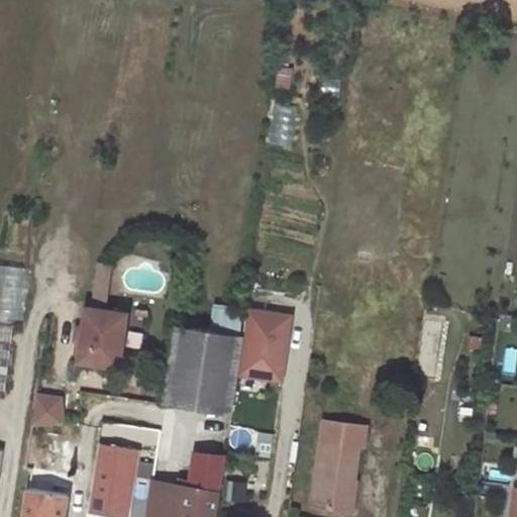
[(110,299),(115,263),(98,261),(94,297),(110,299)]
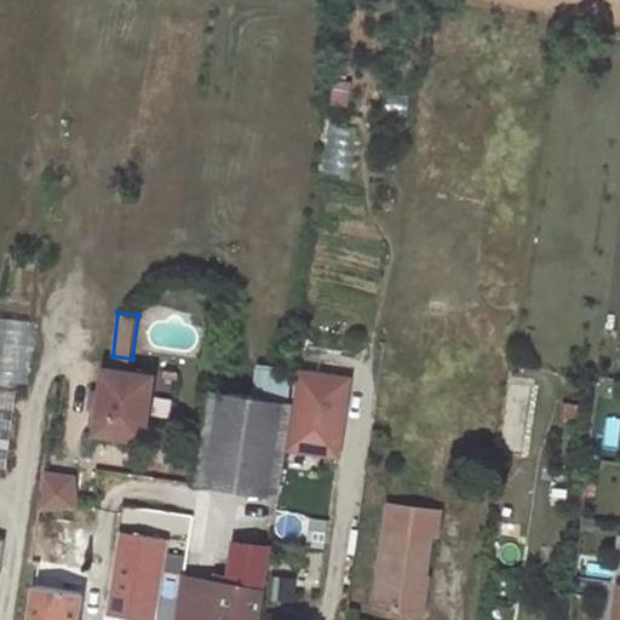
[(154,372),(105,366),(102,390),(99,405),(97,430),(145,436),(154,372)]
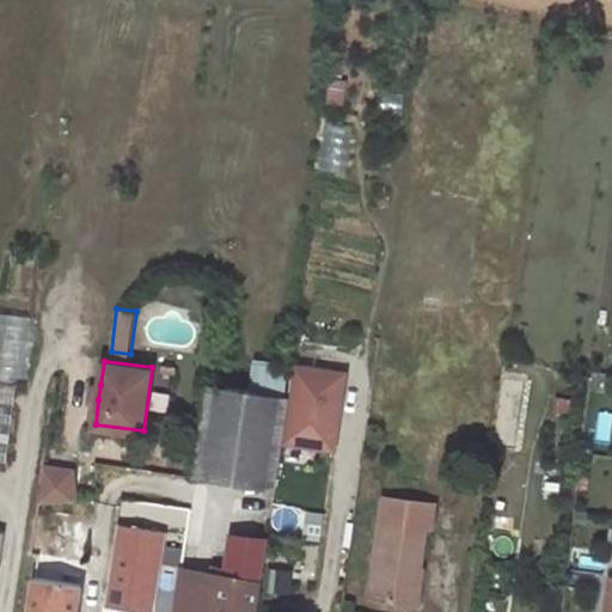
[(292,366),(287,399),(281,442),(332,450),(343,374),(292,366)]
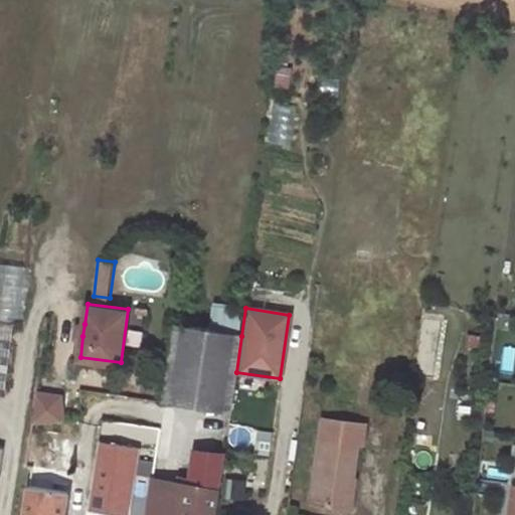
[(218,310),(215,332),(235,335),(238,313),(218,310)]
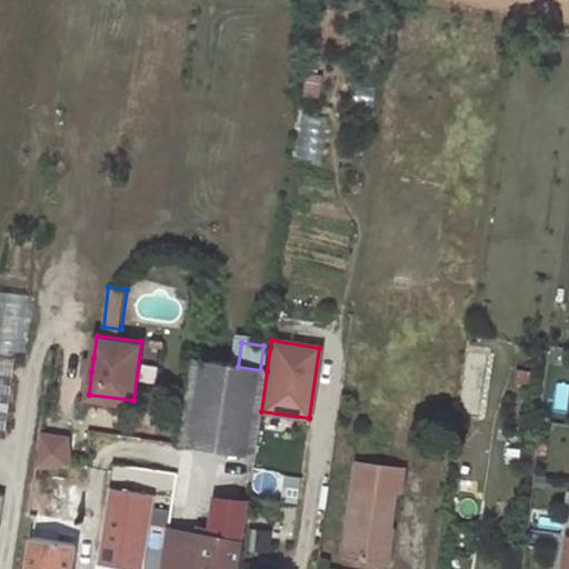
[(0,356),(0,428),(6,429),(16,358),(0,356)]
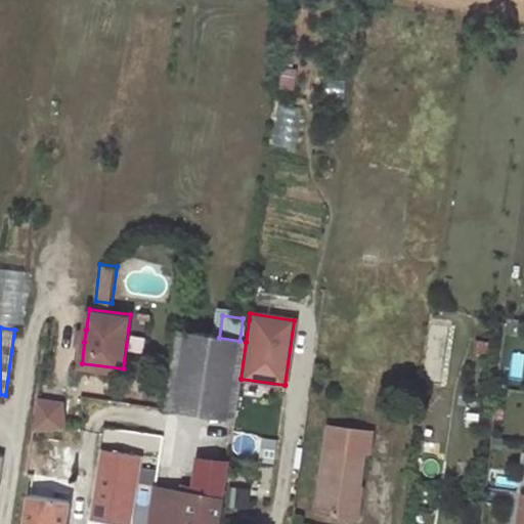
[(84,342),(86,330),(79,330),(78,341),(84,342)]
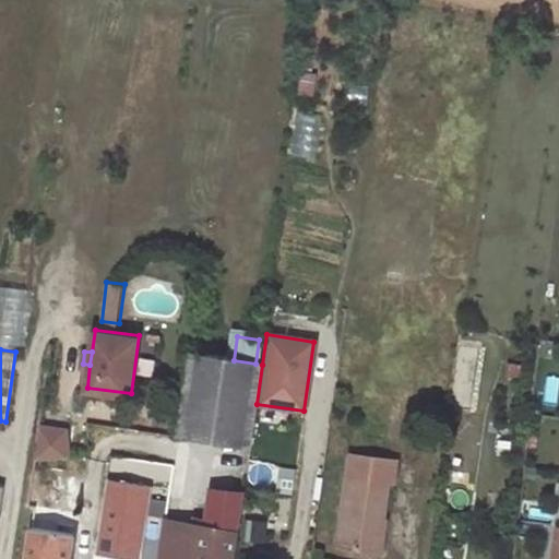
[(257,404),(262,365),(256,364),(234,360),(192,354),(180,433),(250,444),(257,404)]
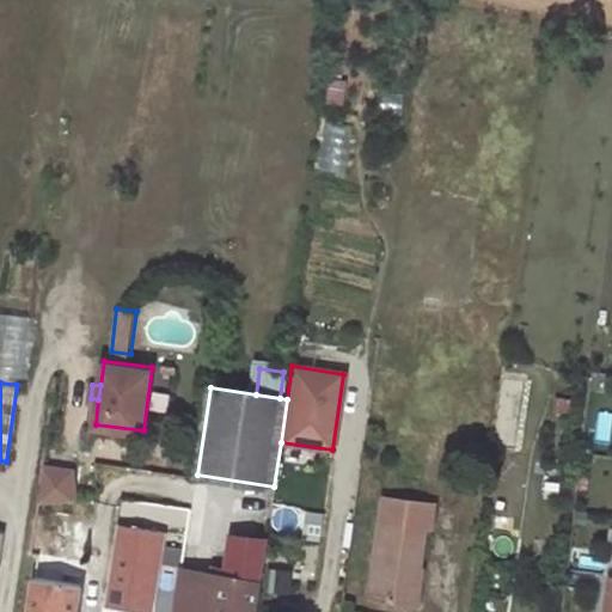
[(69,473),(42,467),(36,503),(74,502),(69,473)]
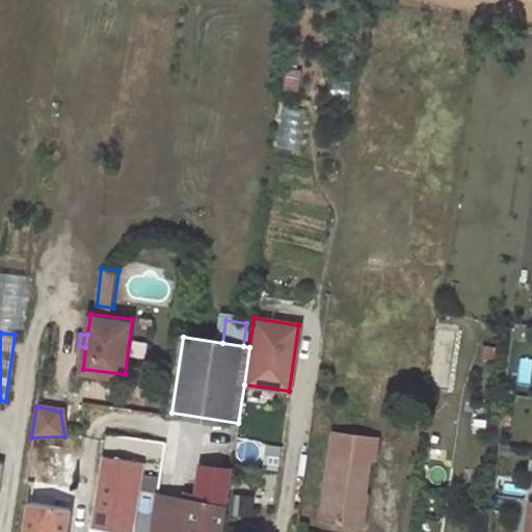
[(378,440),(333,432),(319,521),(358,527),(370,457),(375,458),(378,440)]
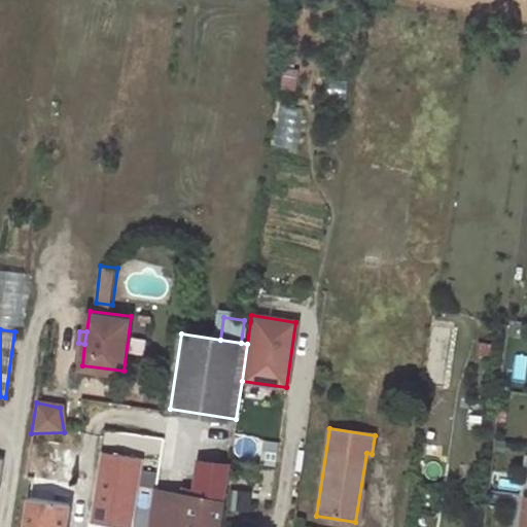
[(131,526),(142,462),(101,455),(90,524),(110,526),(131,526)]
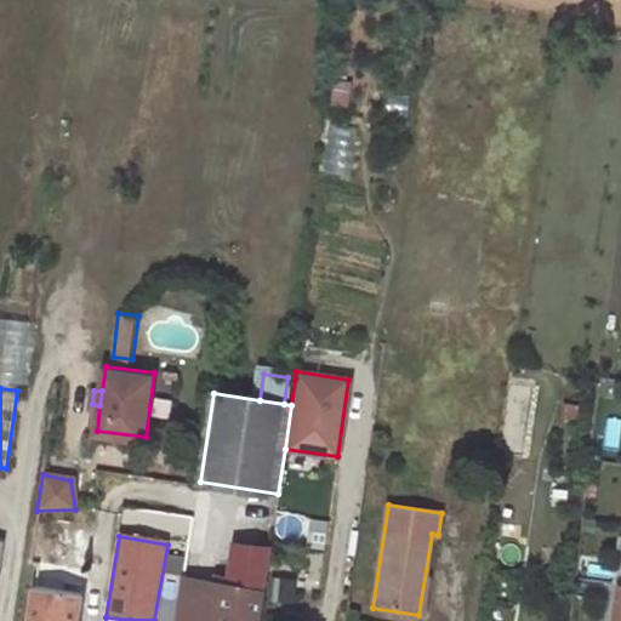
[(263,593),(271,548),(234,543),(227,586),(263,593)]
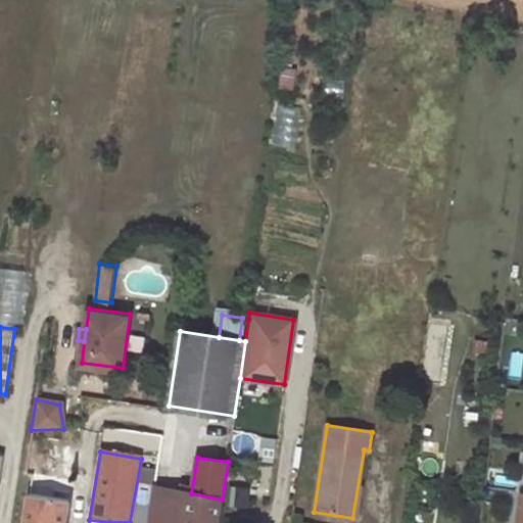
[(218,522),(220,515),(222,500),(191,493),(156,489),(151,522),(218,522)]
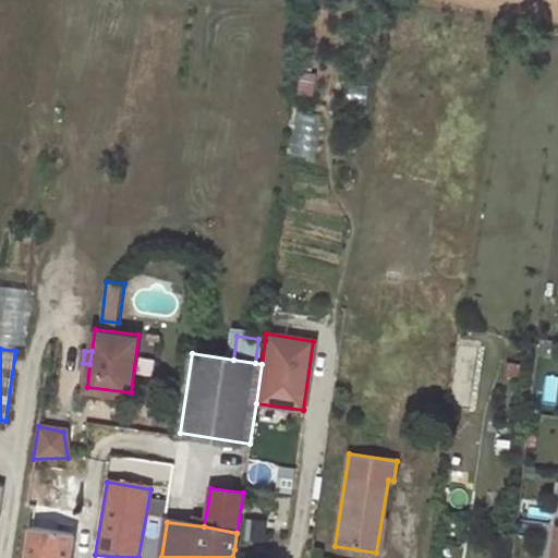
[(26,557),(69,557),(73,536),(31,529),(26,557)]
